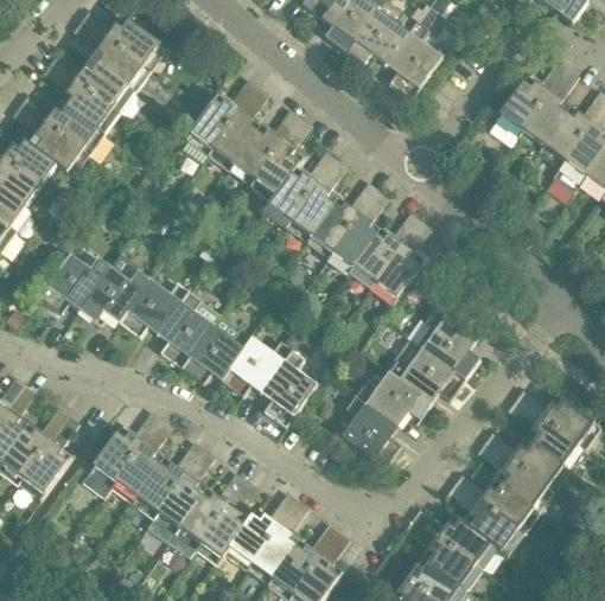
[(320,19),(333,0),(303,0),(300,4),(320,19)]
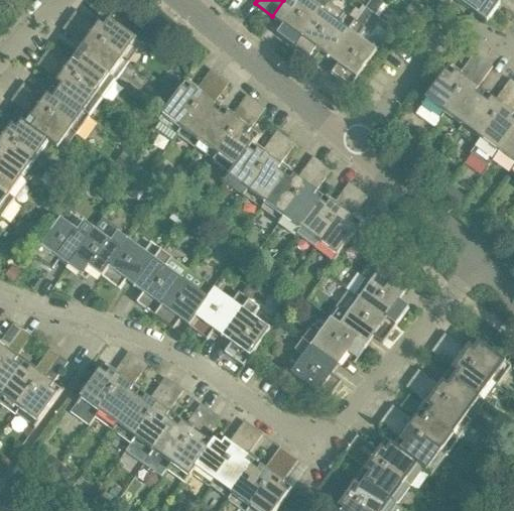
[(294,45),(322,8),(328,0),(283,0),(272,16),(283,23),(276,32),(294,45)]
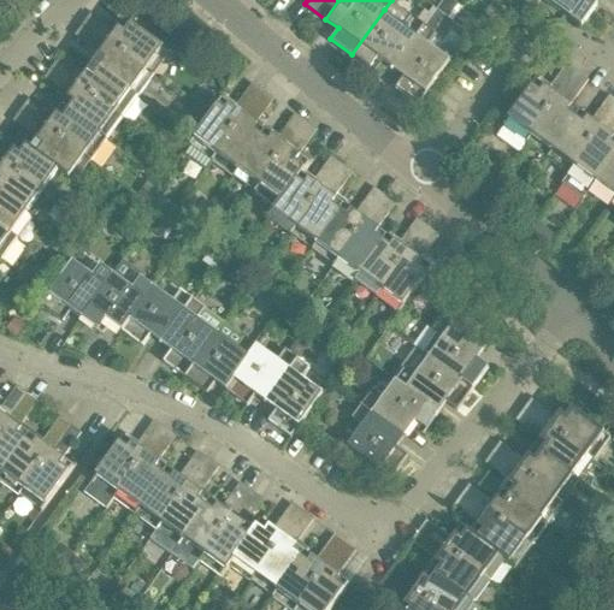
[(414,16),(412,15),(391,0),(384,10),(352,54),(373,71),(382,60),(391,66),(423,23),(435,5),(431,3),(426,9),(423,6),(414,16)]
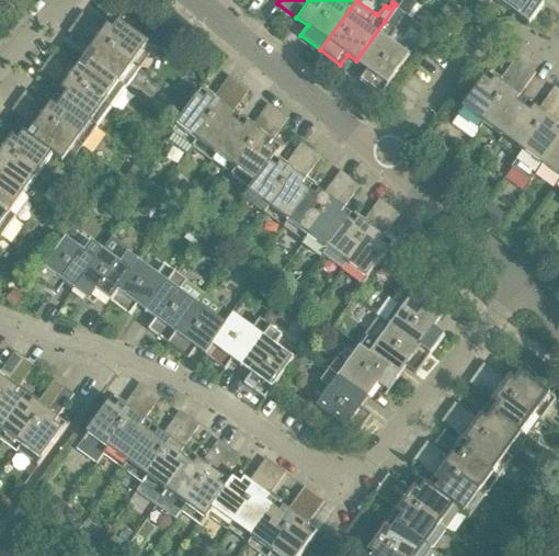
[(410,15),(419,2),(415,0),(399,0),(396,4),(385,21),(356,60),(366,68),(358,77),(379,92),(409,53),(390,40),(397,30),(392,26),(403,11),(410,15)]
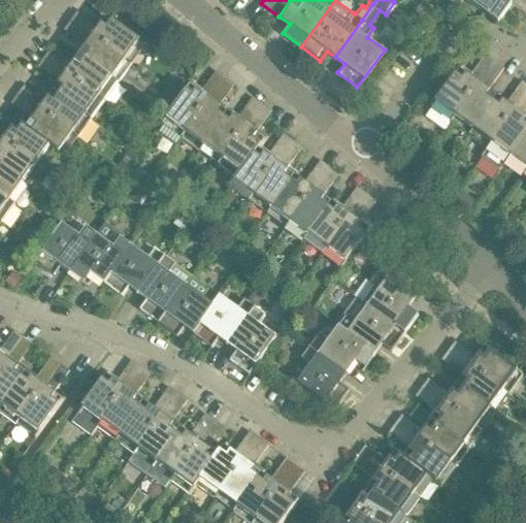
[(451,0),(456,3),(458,0),(468,0),(497,20),(510,1),(508,0),(451,0)]
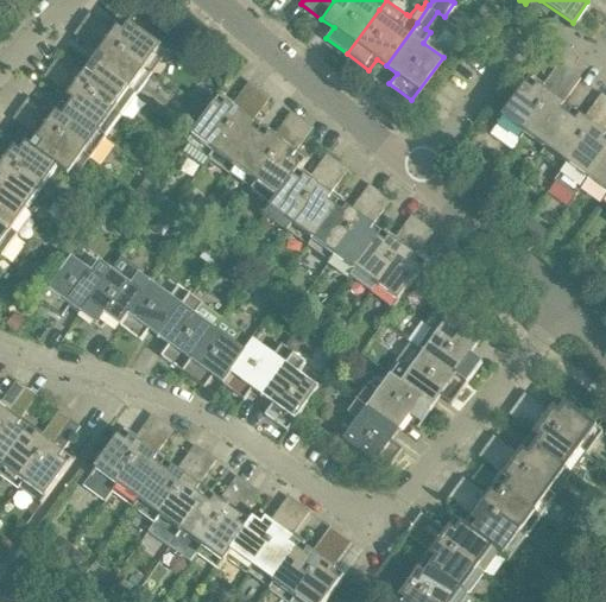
[(81,19),(151,70),(166,49),(124,17),(115,29),(88,10),(81,19)]
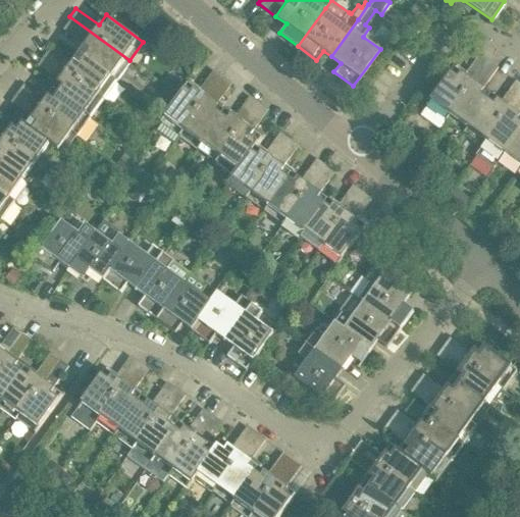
[(143,27),(149,18),(141,12),(135,21),(143,27)]
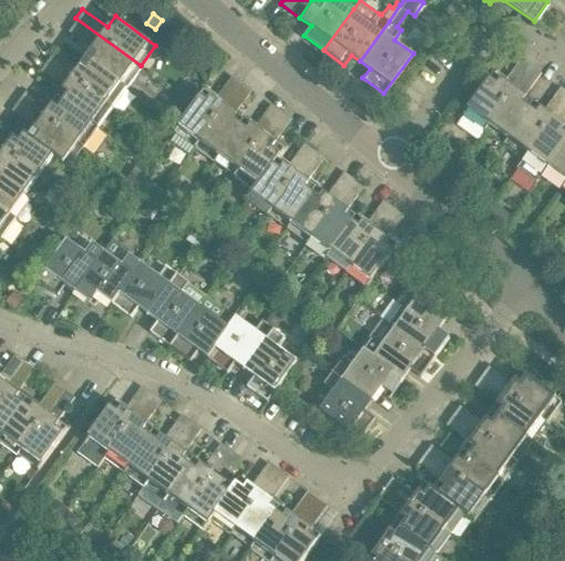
[(126,85),(141,65),(75,18),(68,29),(92,47),(85,55),(126,85)]
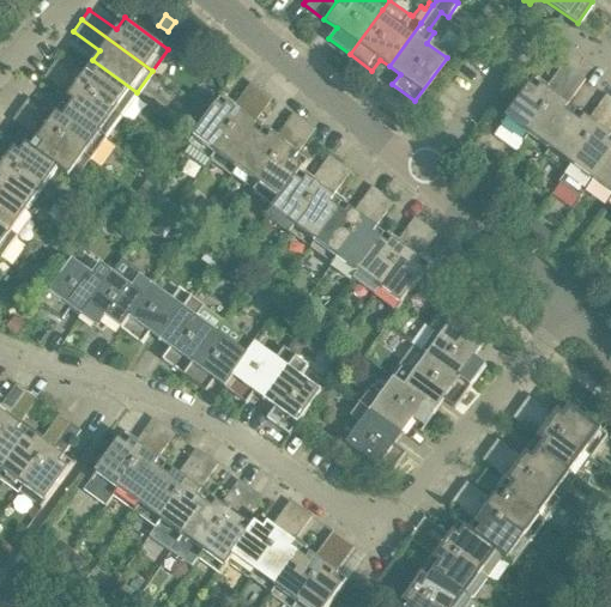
[(137,92),(92,60),(85,72),(58,52),(50,61),(122,113),(137,92)]
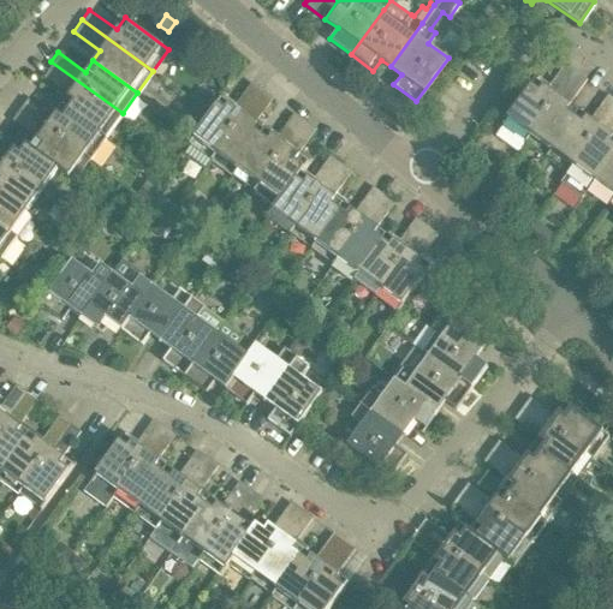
[(503,124),(495,133),(516,148),(523,138),(575,67),(563,59),(545,85),(535,79),(503,124)]
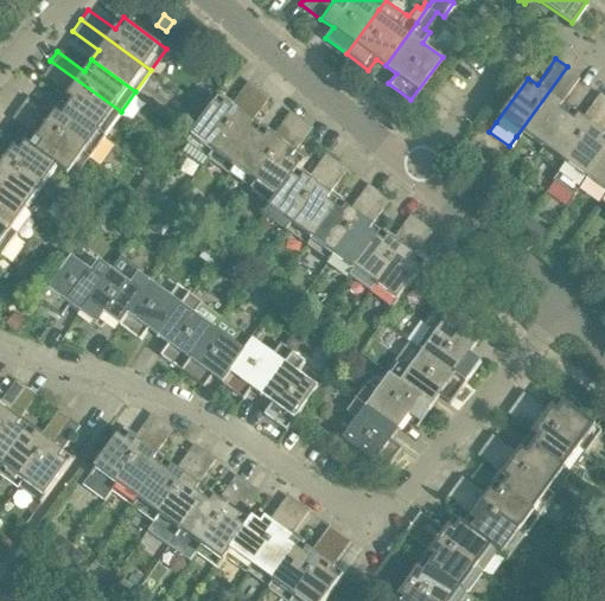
[(104,133),(121,112),(50,61),(42,72),(69,93),(62,102),(104,133)]
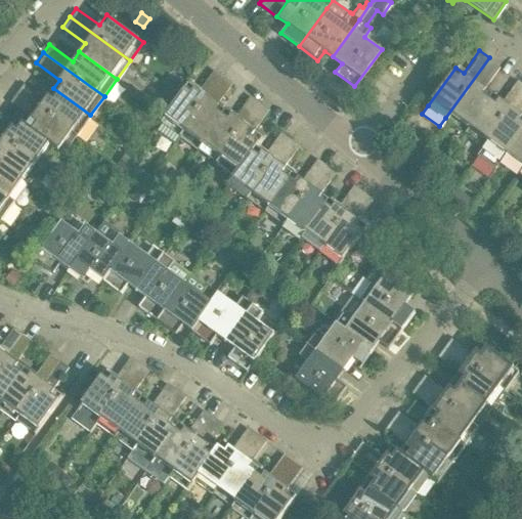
[(489,57),(445,118),(464,131),(491,93),(482,86),(498,63),(489,57)]
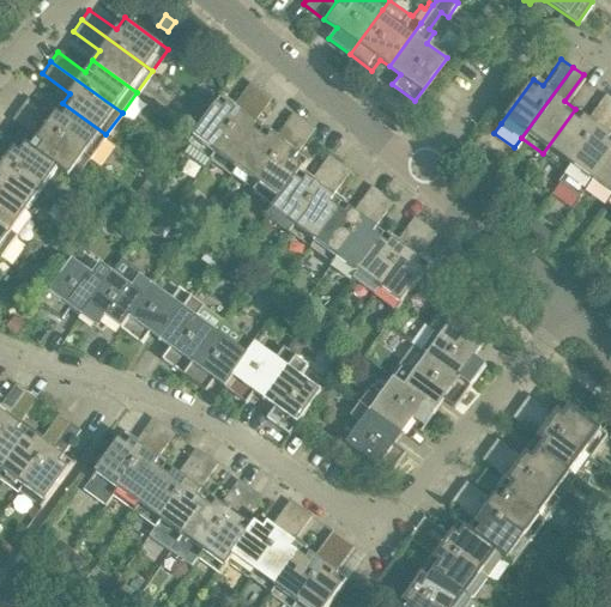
[(188,140),(181,151),(203,165),(210,155),(211,156),(261,86),(250,78),(233,104),(221,96),(209,111),(193,133),(188,140)]
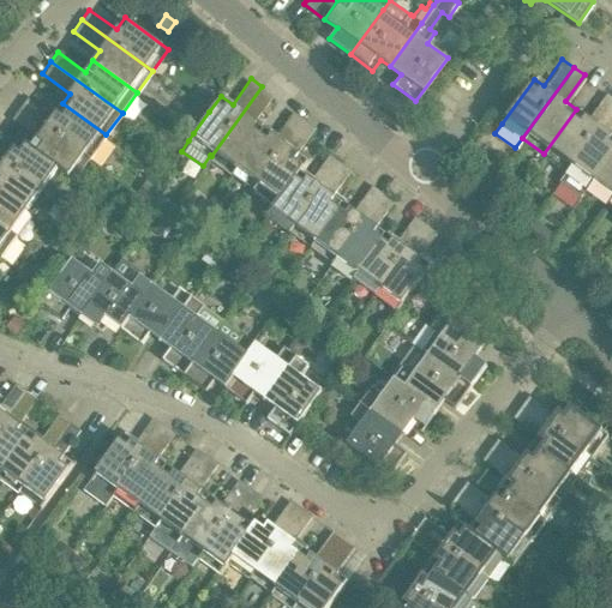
[(262,86),(211,156),(232,172),(264,127),(255,120),(273,94),(262,86)]
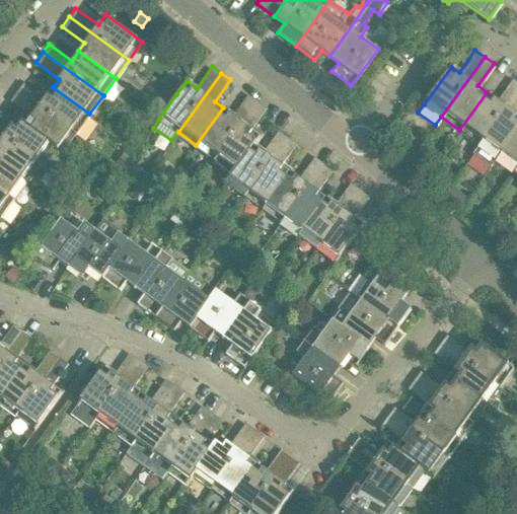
[(487,92),(459,130),(477,143),(516,87),(516,80),(511,76),(495,98),(487,92)]
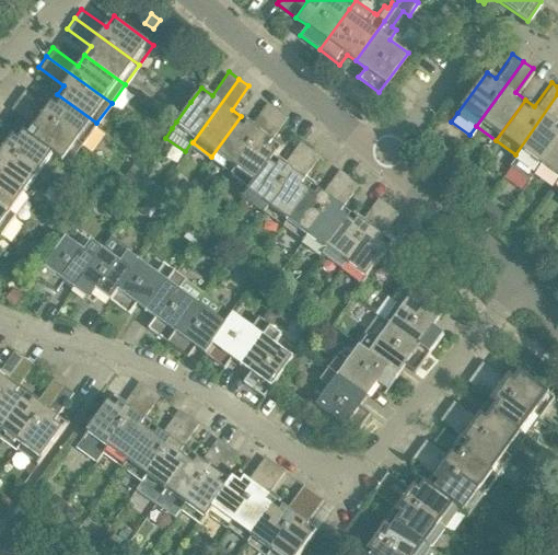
[(96,123),(57,94),(49,104),(24,87),(18,95),(82,142),(96,123)]
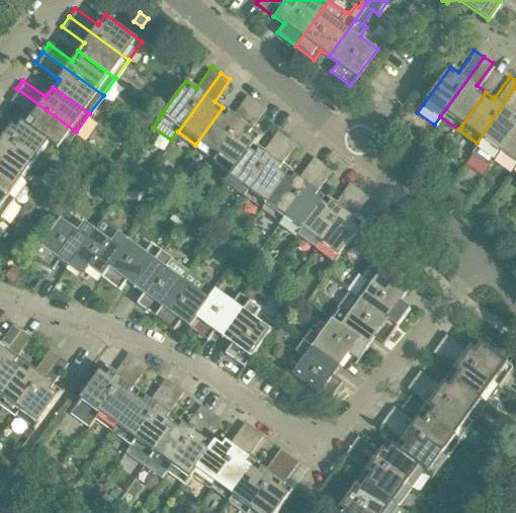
[(169,100),(173,95),(162,87),(158,92),(169,100)]
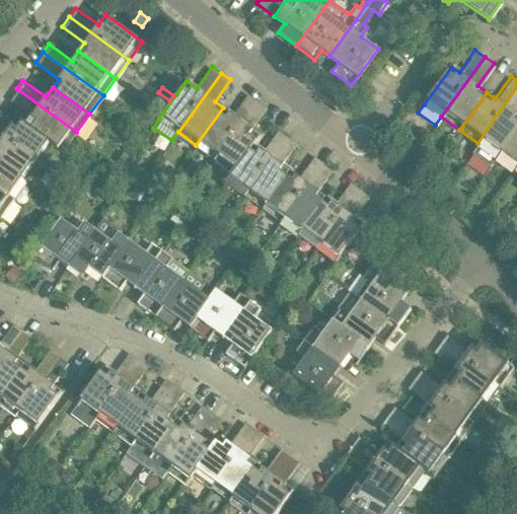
[(516,87),(477,143),(471,151),(490,163),(496,156),(516,125),(516,114),(513,112),(516,106),(516,87)]
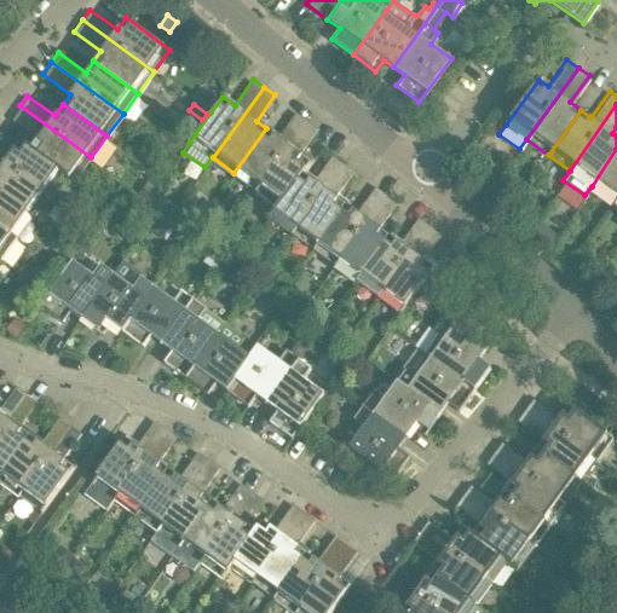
[(75,180),(91,157),(19,105),(11,117),(39,138),(32,146),(30,148),(64,171),(63,172),(75,180)]
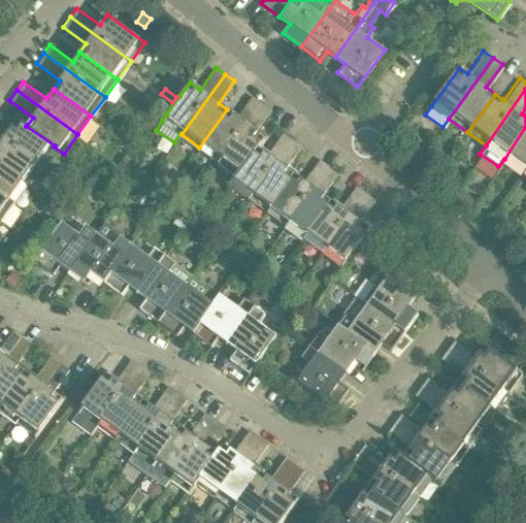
[(227,109),(199,148),(218,161),(261,100),(253,94),(237,117),(227,109)]
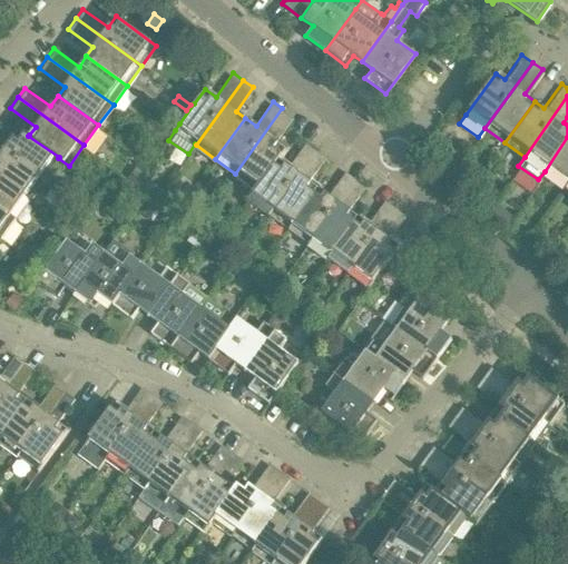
[(282,108),(235,174),(254,187),(255,188),(278,157),(278,158),(286,148),(275,140),(293,116),(282,108)]
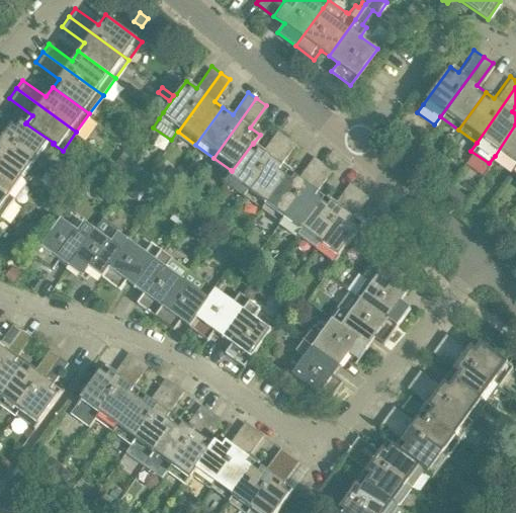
[(25,123),(26,122),(17,116),(10,125),(0,117),(0,131),(40,161),(53,144),(54,143),(25,123)]
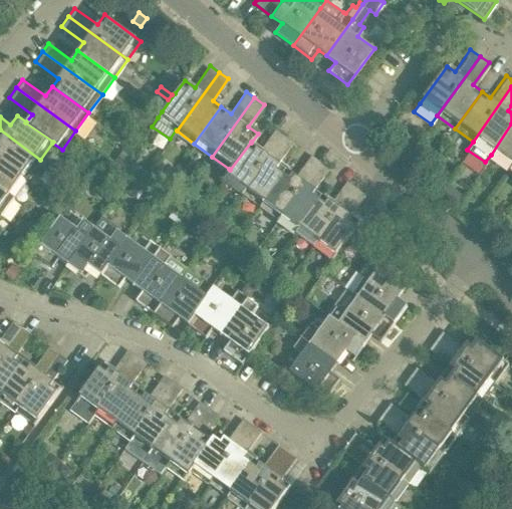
[(511,123),(491,155),(508,167),(511,162),(511,123)]
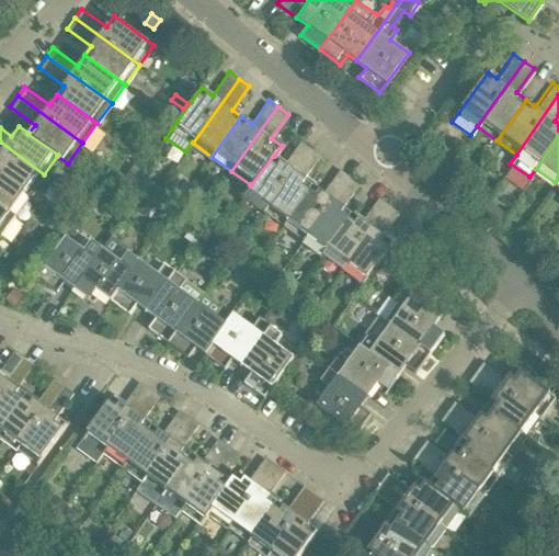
[(250,184),(243,195),(264,210),(310,146),(301,138),(284,162),(274,156),(274,155),(251,185),(250,184)]
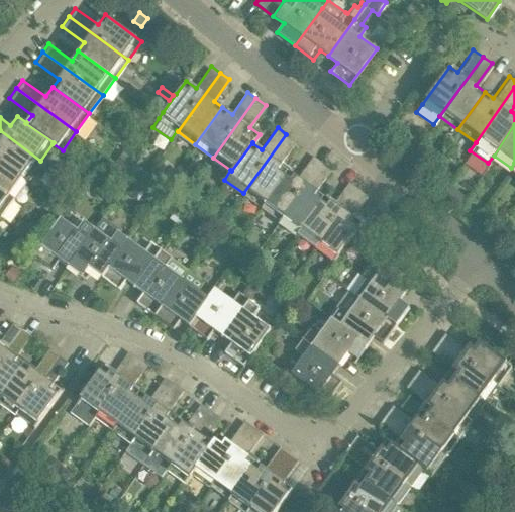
[(0,159),(27,179),(40,161),(0,130),(0,159)]
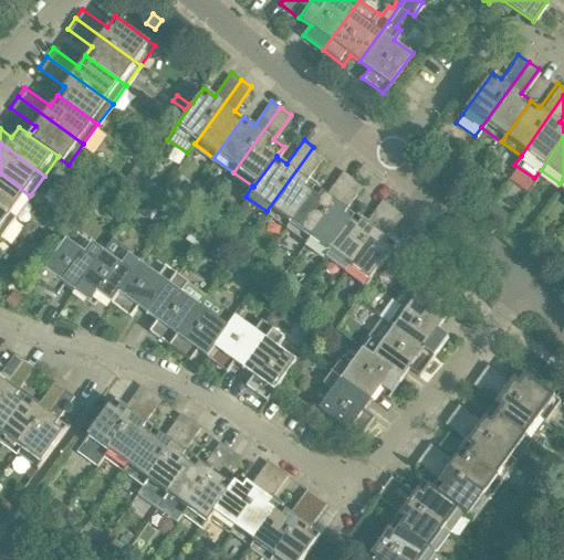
[(313,147),(267,211),(286,225),(316,185),(306,178),(324,154),(313,147)]
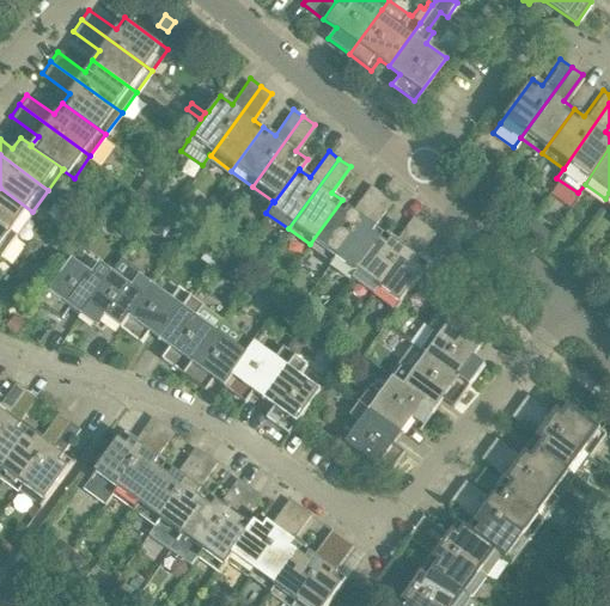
[(160,177),(150,169),(134,190),(145,197),(160,177)]
